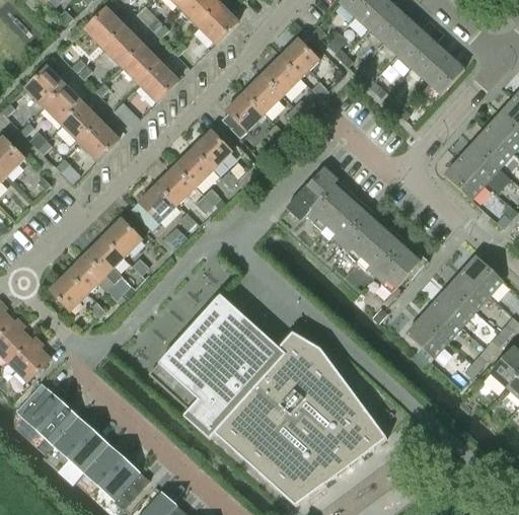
[(187,0),(180,5),(198,24),(220,2),(218,0),(187,0)]
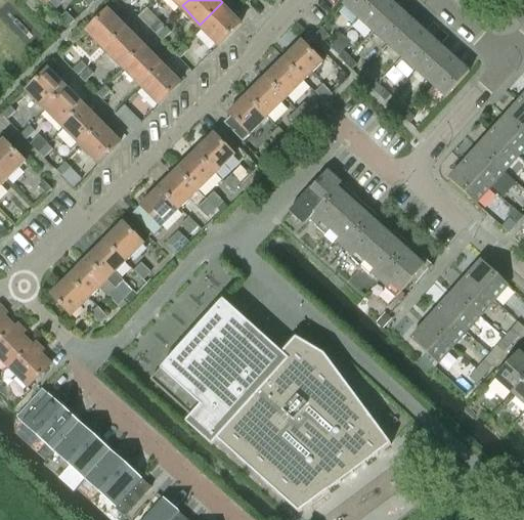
[(344,0),(343,1),(358,15),(370,0),(344,0)]
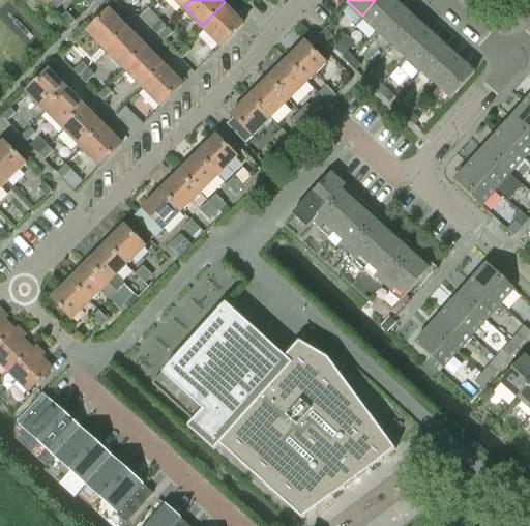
[(375,0),(362,16),(377,28),(401,2),(399,0),(375,0)]
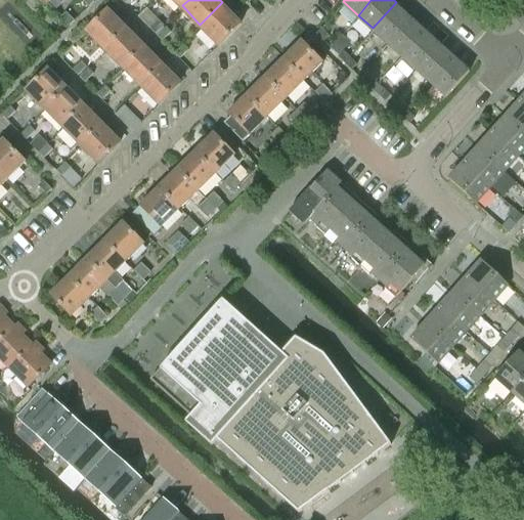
[(222,2),(200,25),(218,42),(241,20),(222,2)]
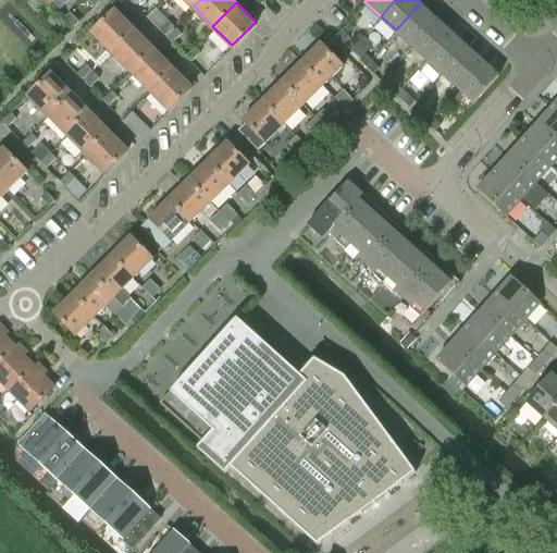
[(421,2),(396,29),(411,44),(436,16),(421,2)]
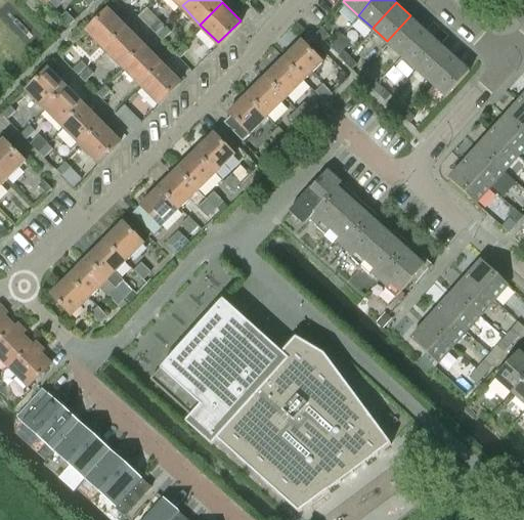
[(108,6),(86,29),(105,47),(126,25),(108,6)]
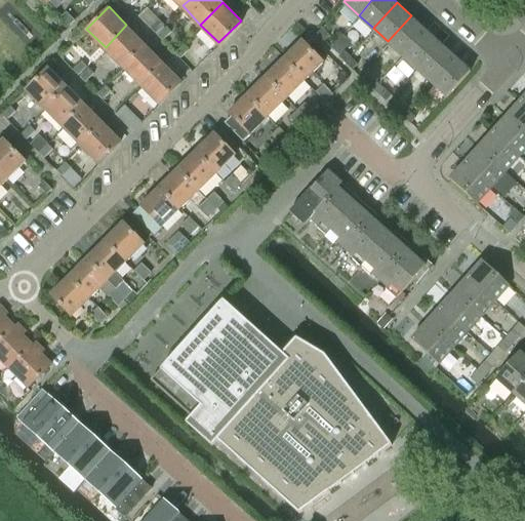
[(66,8),(61,14),(69,23),(74,17),(66,8)]
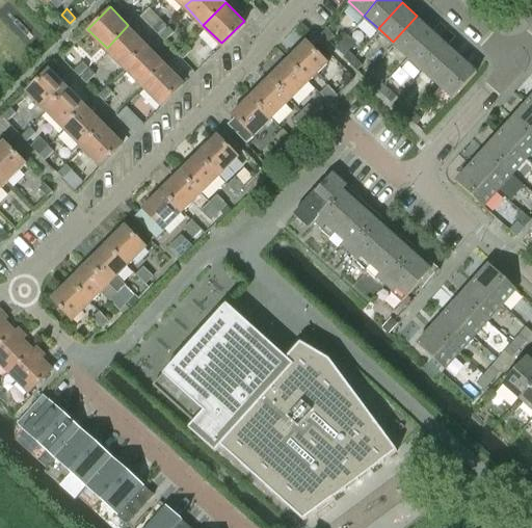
[(417,16),(393,42),(407,55),(432,29),(417,16)]
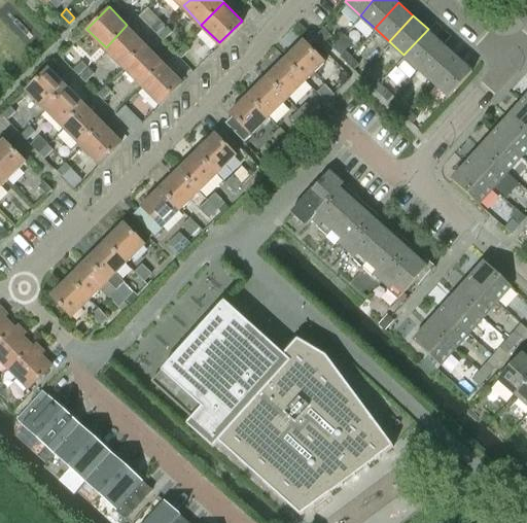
[(160,16),(150,26),(155,31),(165,23),(160,16)]
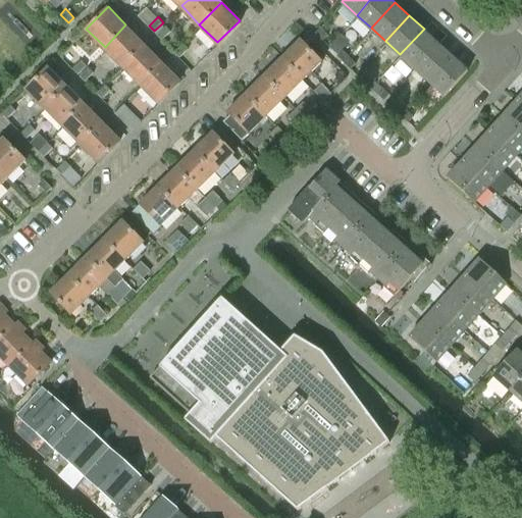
[(164,23),(156,32),(155,33),(161,38),(169,29),(164,23)]
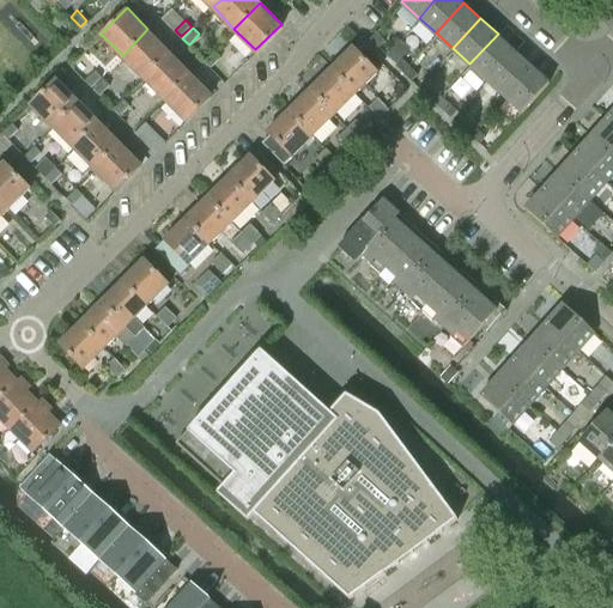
[(147,29),(123,55),(144,77),(169,52),(147,29)]
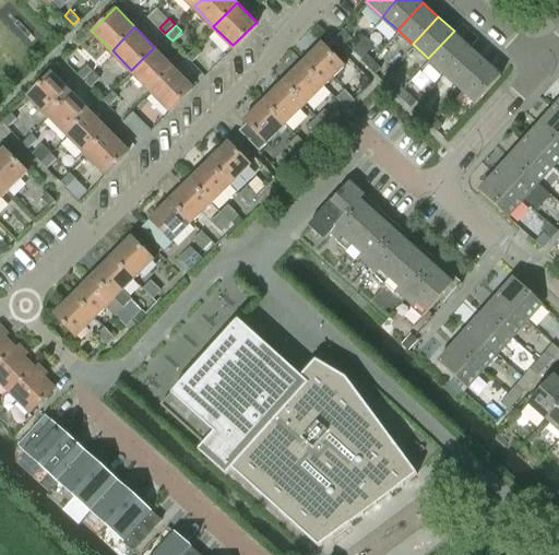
[(351,35),(343,27),(336,34),(344,42),(351,35)]
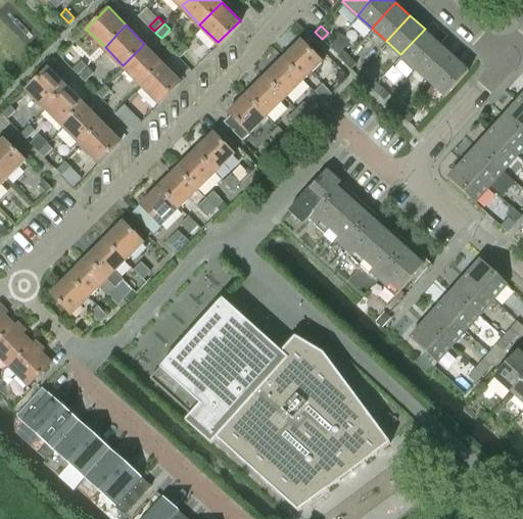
[(425,29),(400,54),(415,66),(439,41),(425,29)]
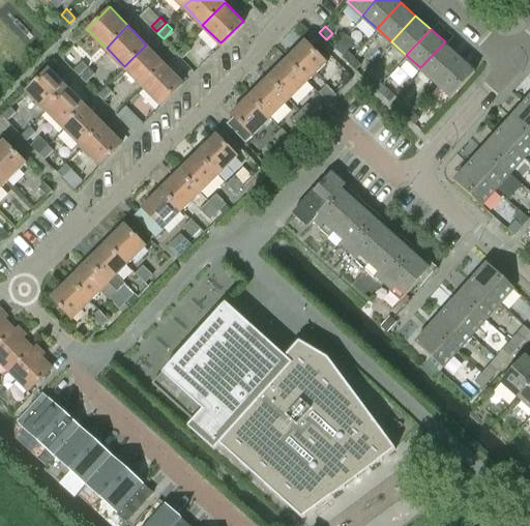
[(287,56),(308,79),(327,60),(305,38),(287,56)]
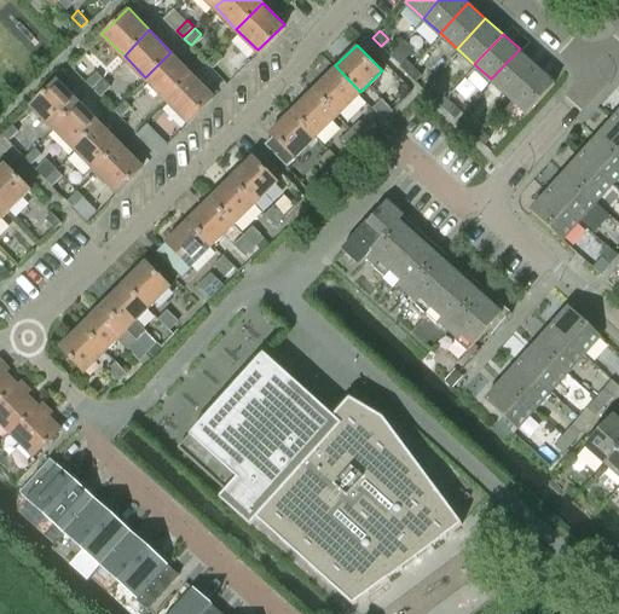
[(215,48),(206,59),(204,61),(212,67),(223,56),(215,48)]
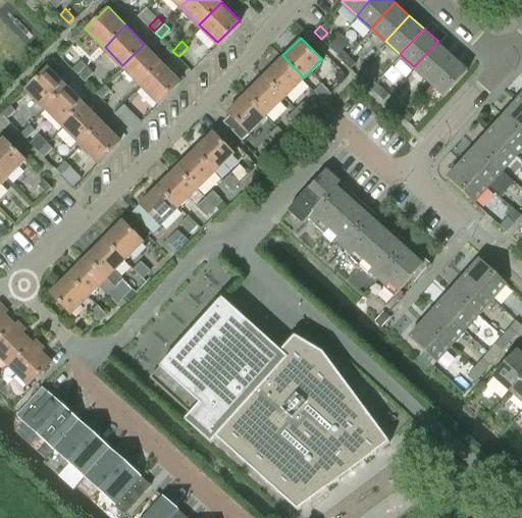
[(438,41),(414,66),(429,80),(454,55),(438,41)]
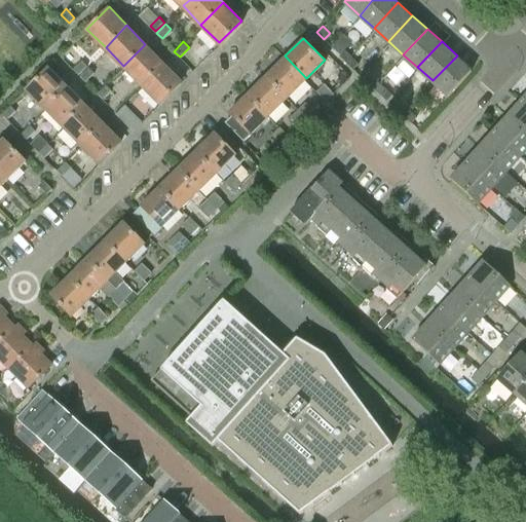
[(145,44),(123,66),(141,83),(162,62),(145,44)]
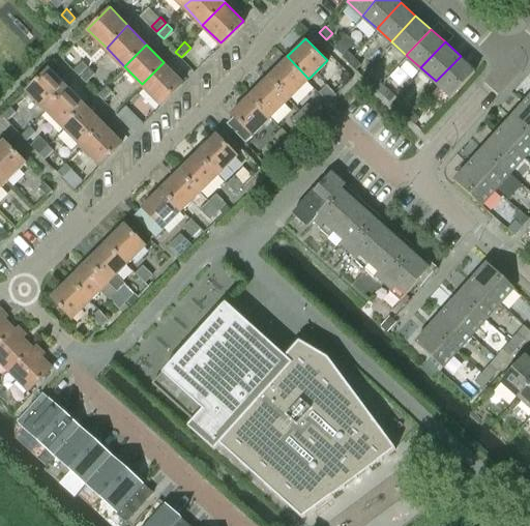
[(341,53),(348,61),(353,55),(346,48),(341,53)]
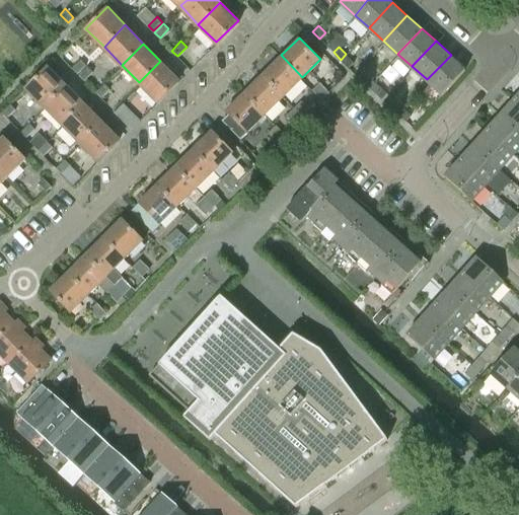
[(353,62),(346,54),(341,60),(348,67),(353,62)]
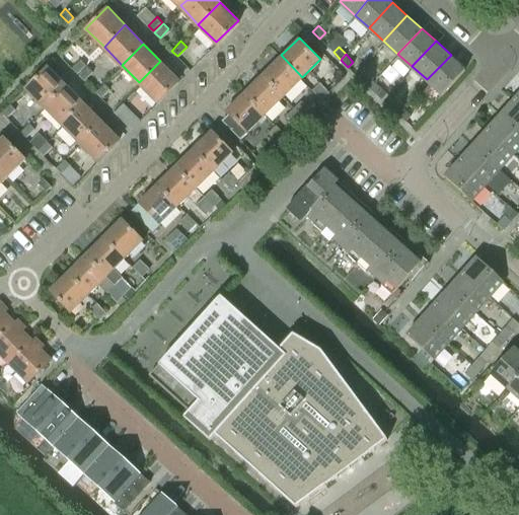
[(263,73),(283,95),(302,77),(281,55),(263,73)]
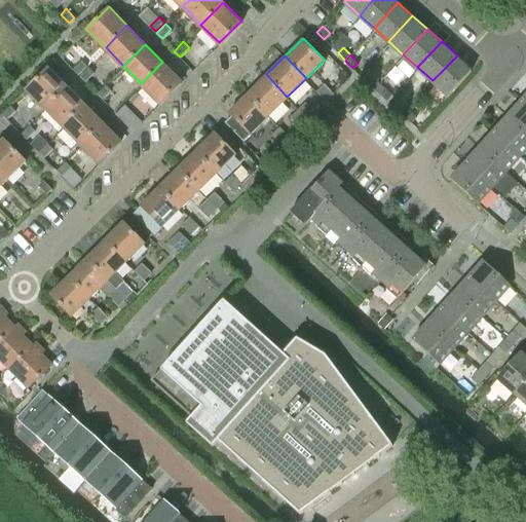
[(457,56),(433,80),(448,94),(471,68),(457,56)]
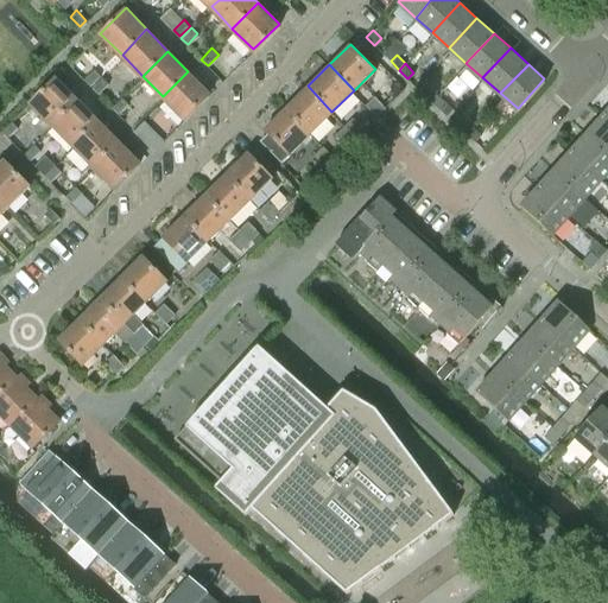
[(83,77),(83,78),(89,84),(90,84),(100,74),(94,68),(83,77)]
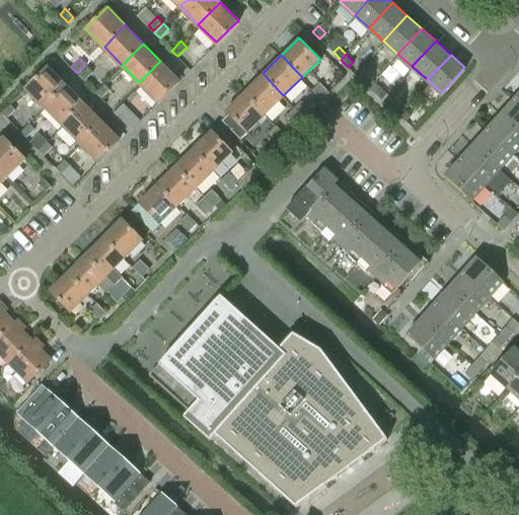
[(160,61),(139,82),(157,100),(178,79),(160,61)]
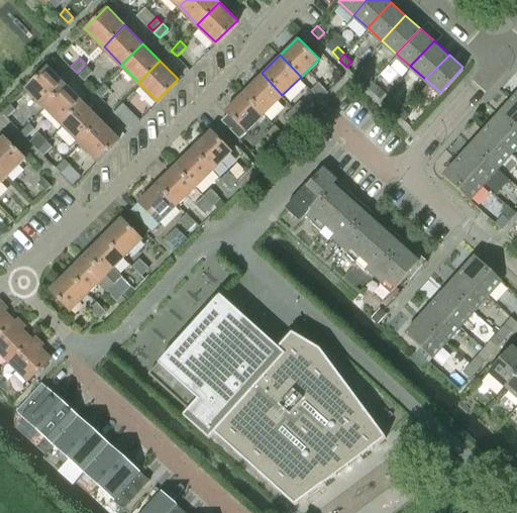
[(78,73),(83,79),(83,78),(92,70),(86,64),(78,73)]
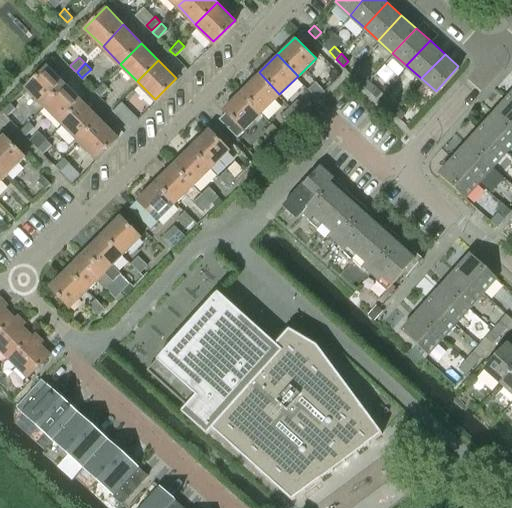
[(47,64),(26,85),(44,103),(65,82),(47,64)]
